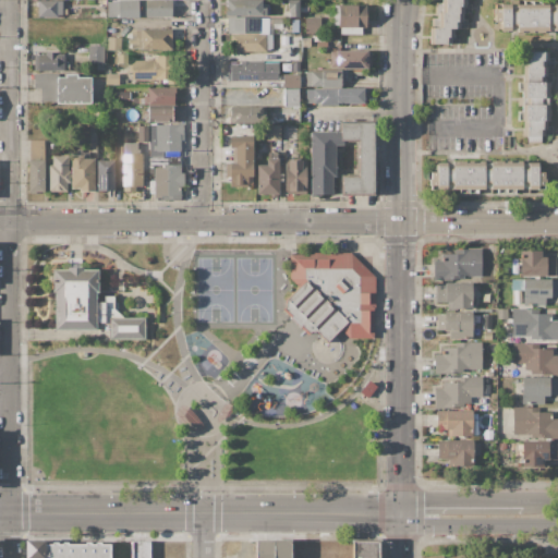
[(38,0),(62,0),(62,9),(67,9),(68,15),(59,15),(59,17),(38,17),(38,0)]
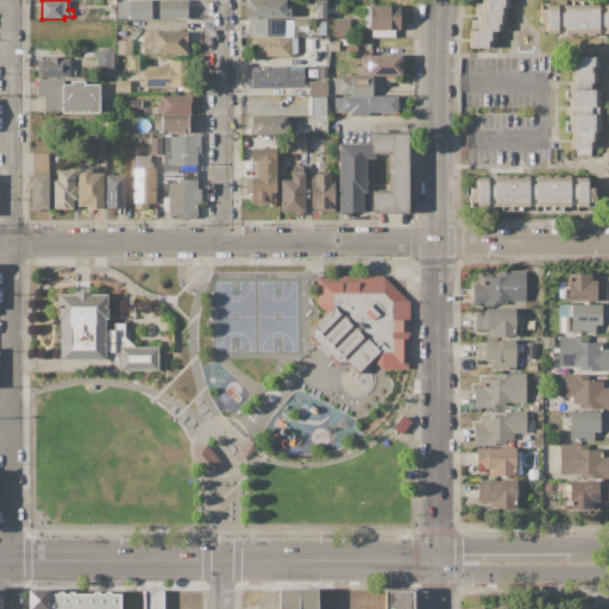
[(130,0),(151,0),(151,19),(119,18),(119,5),(125,5),(125,16),(127,16),(127,4),(130,4),(130,0)]
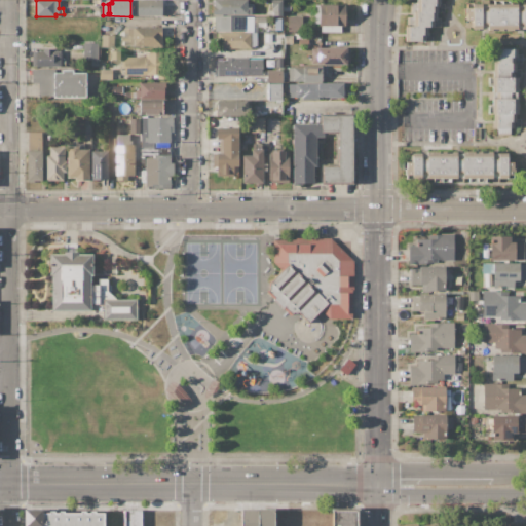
[(137,0),(161,0),(161,1),(163,1),(163,6),(161,6),(161,16),(137,16),(137,15),(130,15),(130,1),(137,1),(137,0)]
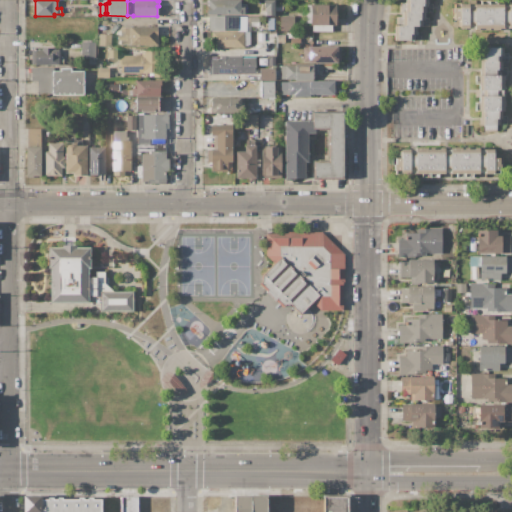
[(207,0),(240,0),(240,7),(244,7),(244,15),(207,15),(207,14),(206,14),(206,6),(207,6),(207,0)]
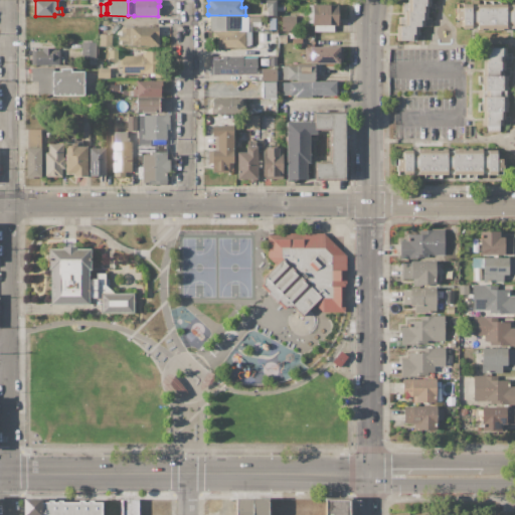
[(266,0),(276,0),(276,16),(268,16),(268,8),(266,8),(266,0)]
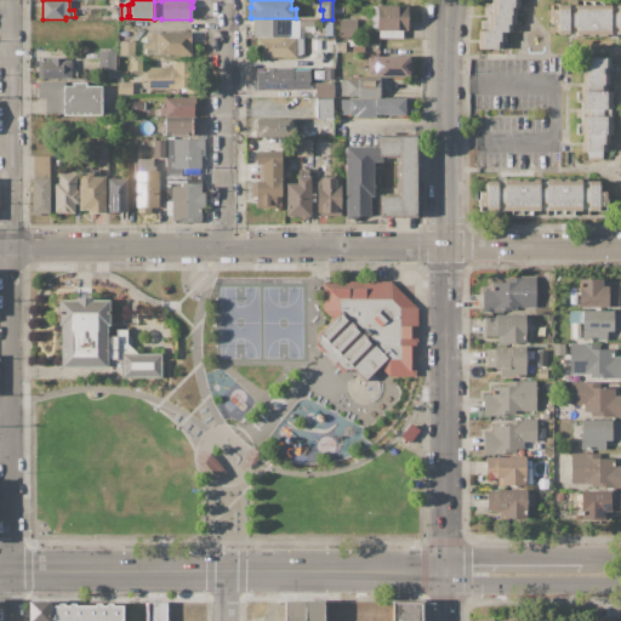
[(478,49),(478,32),(480,32),(480,21),(483,21),(483,4),(491,3),(491,0),(519,0),(519,4),(524,4),(524,15),(516,15),(516,22),(520,22),(520,32),(506,32),(506,39),(511,39),(511,49),(478,49)]
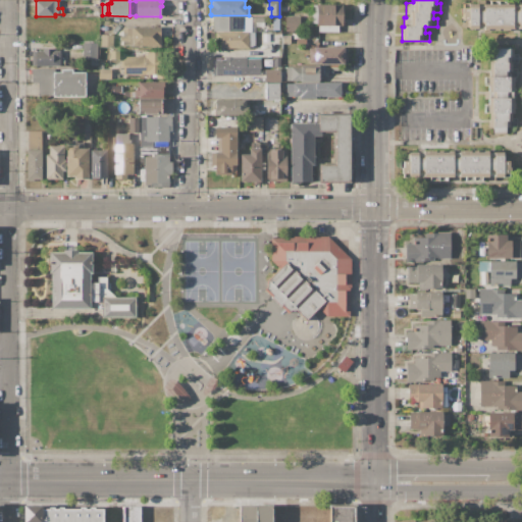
[(519,29),(513,29),(513,31),(483,31),(483,29),(477,29),(469,29),(469,28),(467,28),(467,20),(463,20),(463,14),(461,14),(461,8),(469,8),(469,4),(477,4),(477,5),(483,5),(483,4),(490,4),(490,1),(507,1),(507,4),(513,4),(513,5),(519,5),(519,4),(521,4),(521,29),(519,29)]
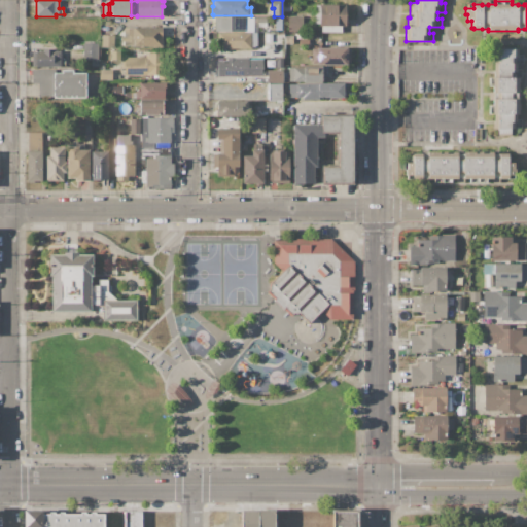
[(315,5),(346,4),(346,26),(342,26),(342,32),(321,32),(321,26),(319,26),(319,24),(314,24),(314,15),(315,15),(315,5)]
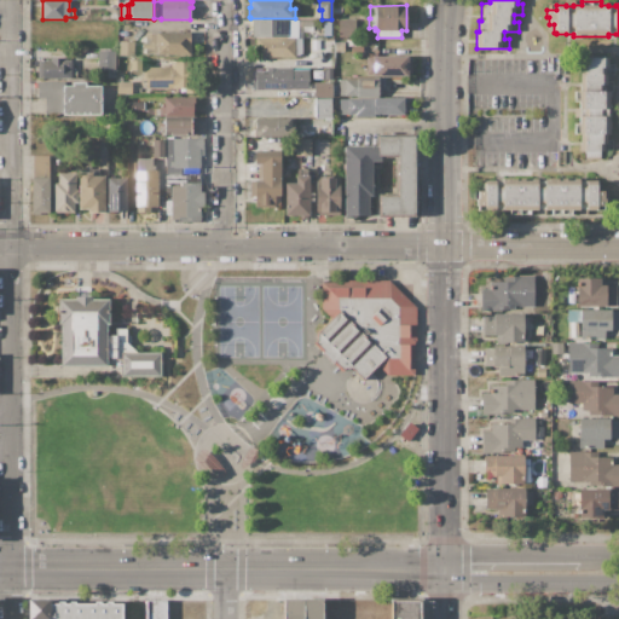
[(252,19),(289,19),(289,21),(299,21),(299,38),(252,38),(252,19)]
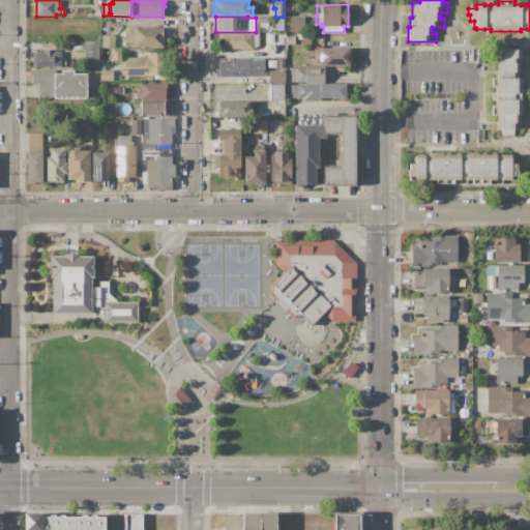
[(289,17),(304,17),(304,32),(289,32),(289,17)]
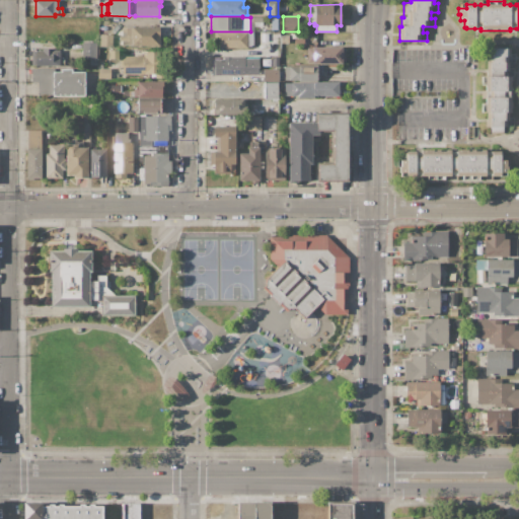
[(160,17),(170,17),(170,35),(159,35),(160,17)]
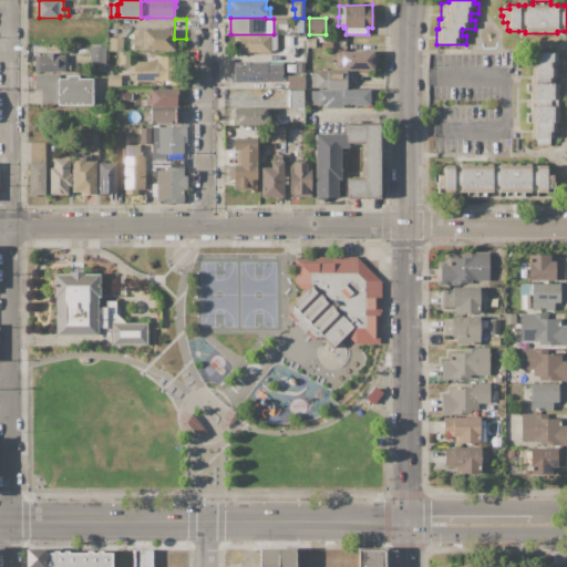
[(143,29),(174,30),(174,53),(158,53),(158,54),(140,54),(140,50),(130,50),(130,39),(133,39),(133,30),(143,30),(143,29)]
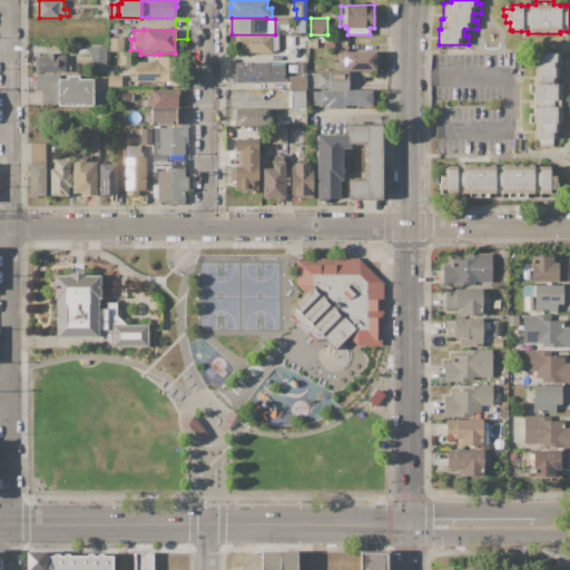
[(225,35),(278,35),(278,49),(272,51),(272,52),(241,52),(241,55),(225,53),(225,35)]
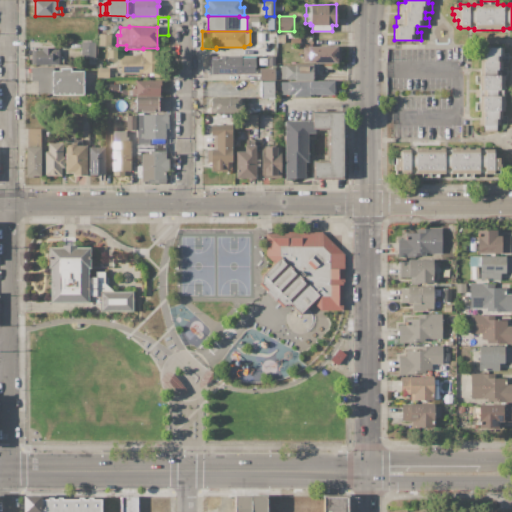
[(98,34),(111,34),(111,46),(98,46),(98,34)]
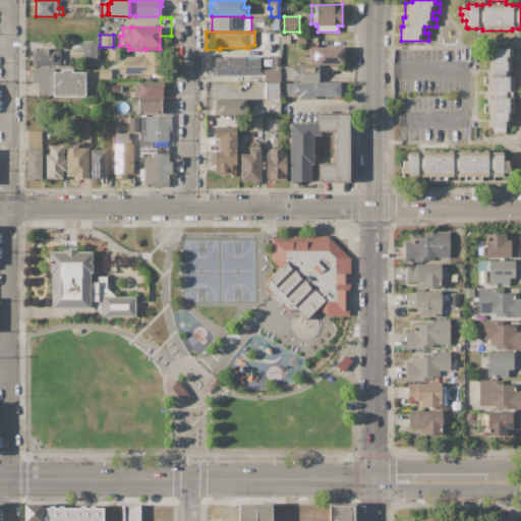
[(282,35),(290,35),(290,43),(282,44),(282,35)]
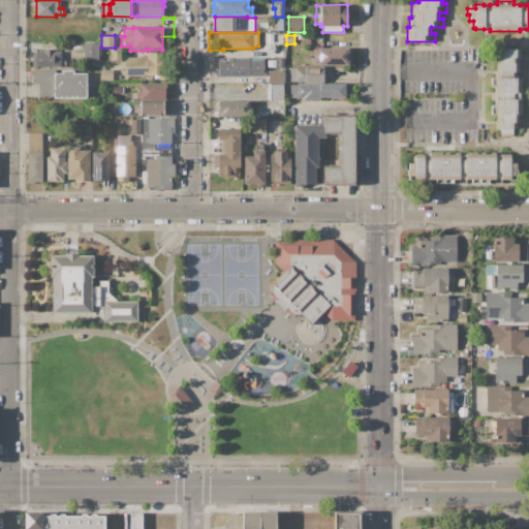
[(83,43),(99,42),(99,60),(84,60),(83,43)]
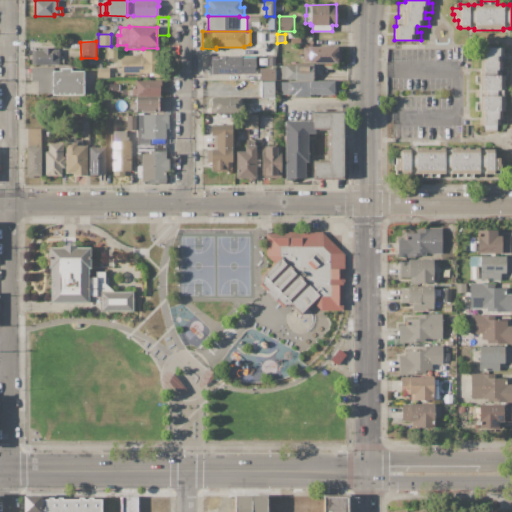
[(308,46),(337,46),(337,48),(341,48),(341,61),(338,61),(338,62),(308,63),(308,61),(303,61),(303,47),(308,47),(308,46)]
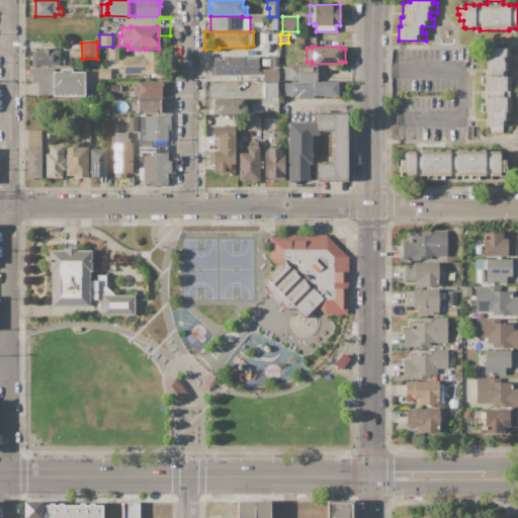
[(35,50),(41,50),(41,48),(53,48),(53,50),(59,50),(59,53),(62,53),(62,60),(59,60),(60,66),(35,66),(35,65),(31,65),(31,51),(35,51),(35,50)]
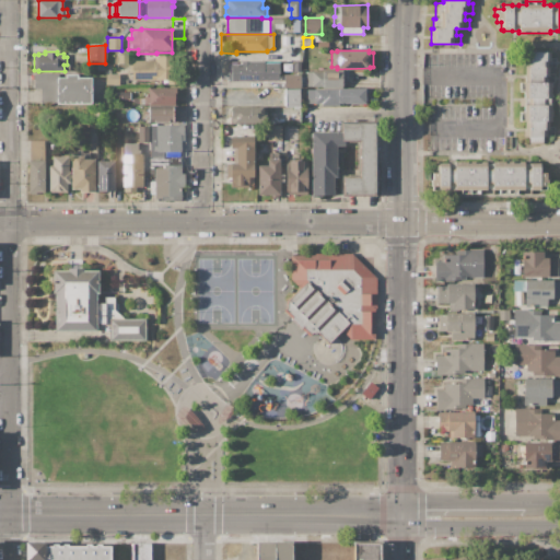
[(550,67),(550,74),(555,74),(555,82),(551,82),(551,98),(547,98),(547,105),(551,105),(551,121),(549,121),(549,127),(555,127),(555,136),(550,136),(543,136),(543,143),(529,143),(529,136),(523,136),(523,131),(525,131),(525,121),(520,121),(520,113),(525,113),(525,105),(527,105),(527,98),(525,98),(525,92),(520,92),(520,82),(525,82),(525,51),(550,51),(550,58),(557,58),(557,67),(550,67)]
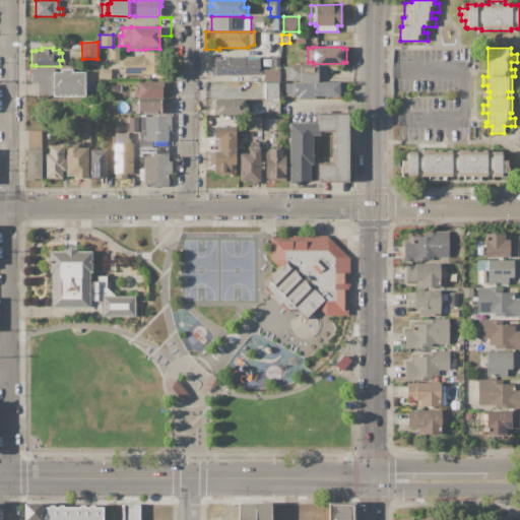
[(110,51),(121,51),(121,60),(110,60),(110,51)]
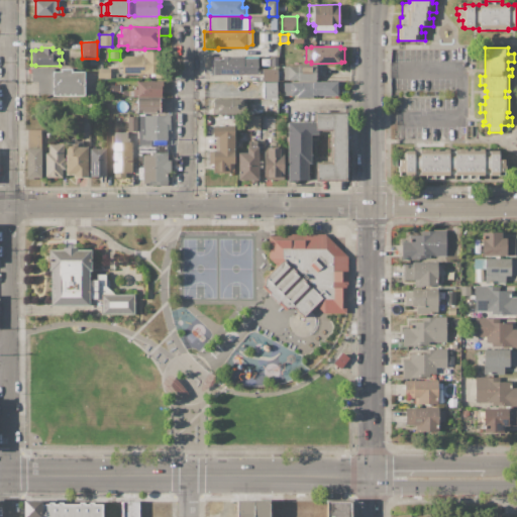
[(122,55),(142,55),(142,52),(157,52),(157,55),(165,55),(165,78),(122,78),(122,75),(119,75),(119,61),(122,61),(122,55)]
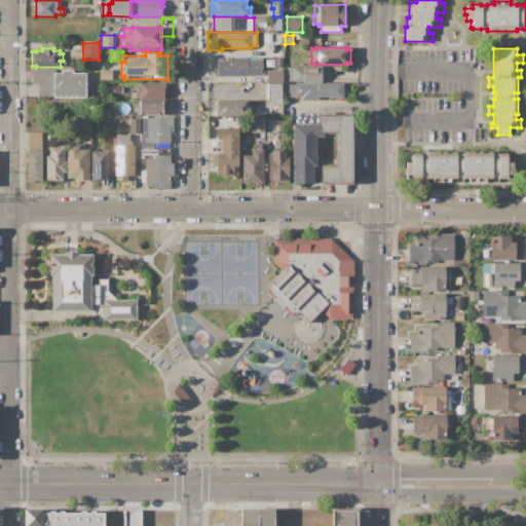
[(249,58),(249,59),(262,59),(262,75),(217,76),(217,75),(214,75),(214,58),(249,58)]
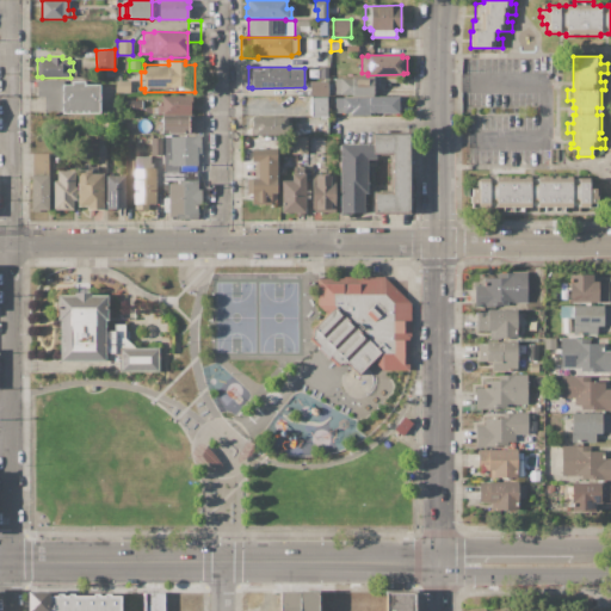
[(116,72),(122,72),(122,80),(130,80),(130,93),(115,93),(116,72)]
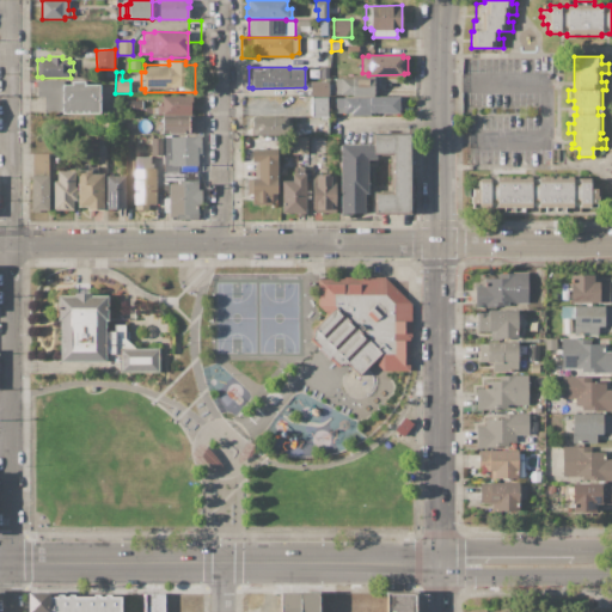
[(335,78),(353,78),(353,77),(374,77),(374,81),(378,81),(378,91),(374,91),(374,95),(369,95),(369,97),(353,97),(353,95),(336,96),(335,78)]
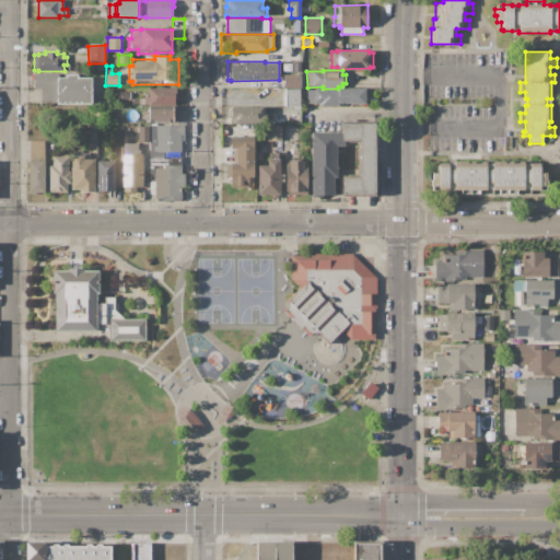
[(34,73),(56,73),(56,102),(42,102),(41,89),(35,89),(34,73)]
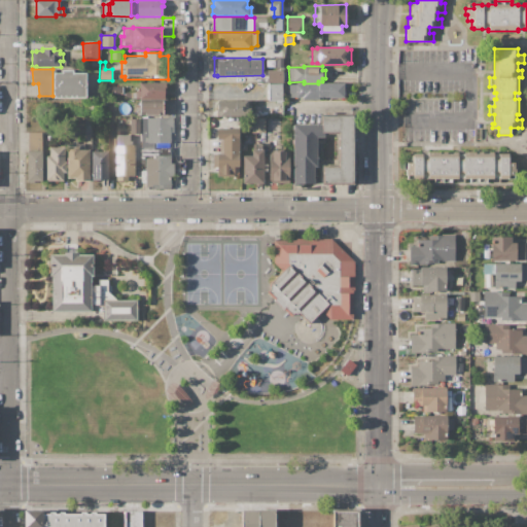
[(54,73),(62,73),(62,69),(72,69),(73,73),(85,72),(85,98),(54,98),(54,73)]
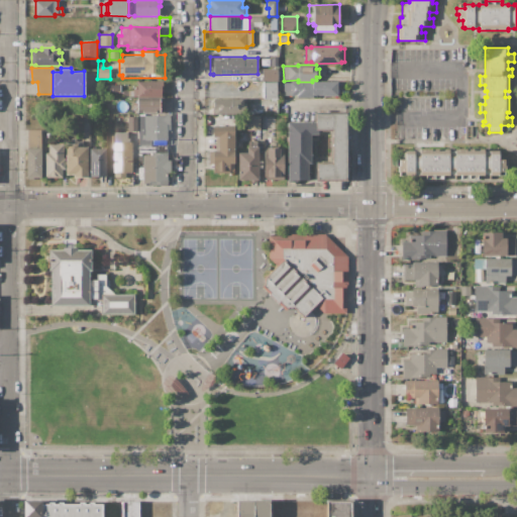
[(263,69),(277,69),(277,81),(263,81),(263,69)]
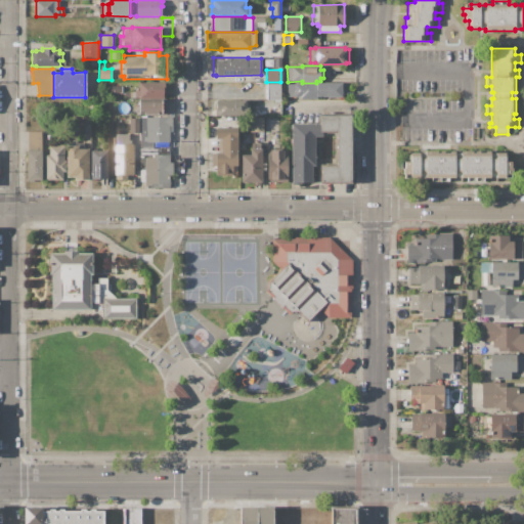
[(139,82),(165,82),(165,91),(163,91),(163,98),(135,98),(135,97),(130,97),(130,96),(125,96),(125,91),(135,91),(135,90),(139,90),(139,82)]
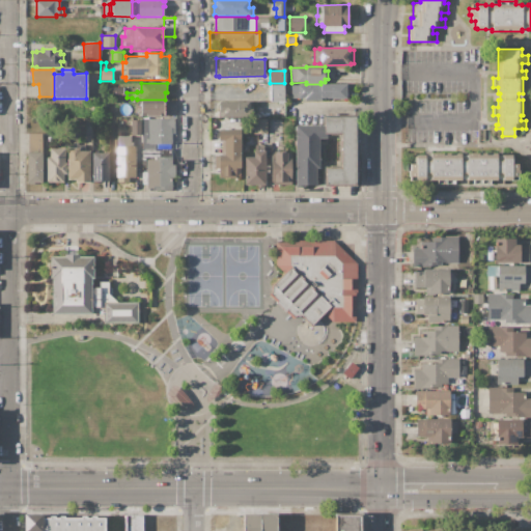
[(320,84),(350,83),(350,85),(353,85),(353,89),(346,89),(346,99),(332,99),(332,98),(322,98),(322,100),(305,101),(305,98),(298,98),(298,92),(291,92),(291,85),(320,85),(320,84)]
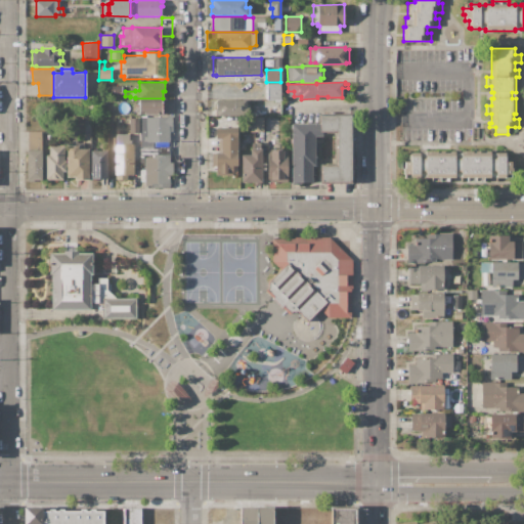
[(267,83),(280,83),(280,99),(267,99),(267,83)]
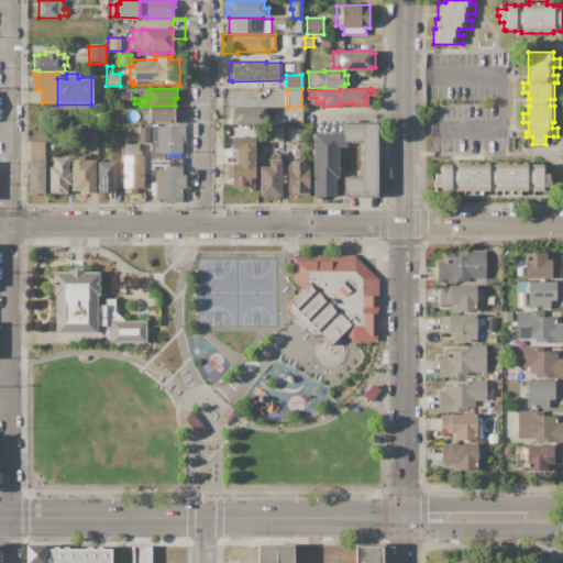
[(117,91),(133,91),(133,100),(117,100),(117,91)]
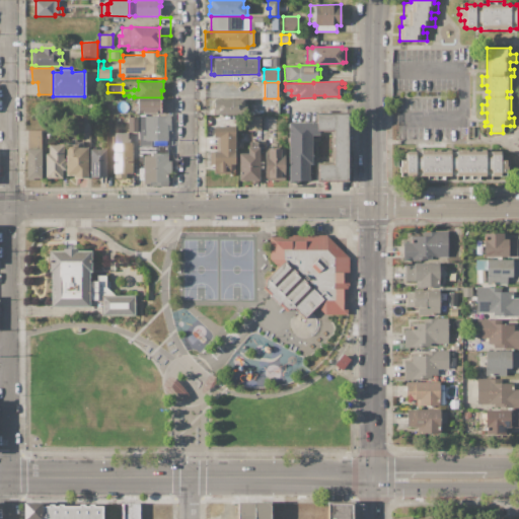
[(137,98),(163,98),(163,99),(171,99),(171,113),(163,113),(163,114),(137,114),(137,98)]
